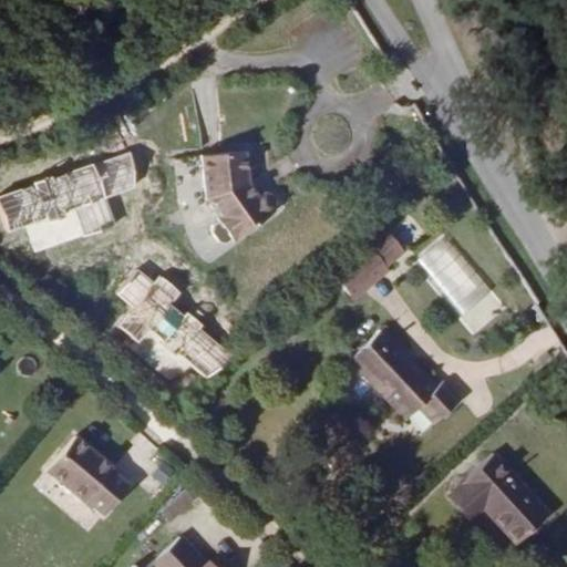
[(256,195),(248,184),(245,152),(202,156),(206,199),(219,218),(217,219),(218,222),(212,225),(210,232),(218,243),(226,244),(232,239),(233,241),(272,214),(275,209),(276,204),(274,199),(271,196),(267,194),(264,194),(260,194),(256,195)]
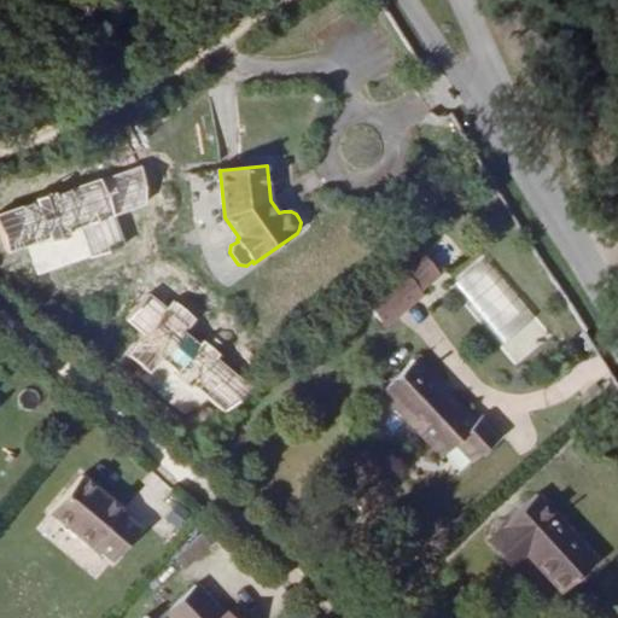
[(398,266),(360,298),(385,327),(424,295),(420,291),(438,275),(420,255),(402,269),(398,266)]
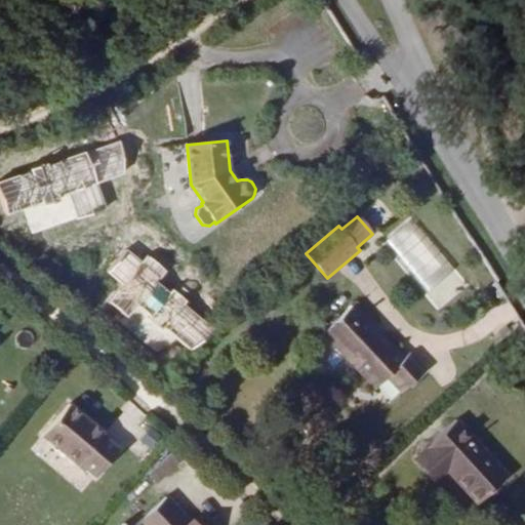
[(386,377),(400,393),(426,369),(410,352),(403,358),(352,306),(323,334),(373,389),(386,377)]
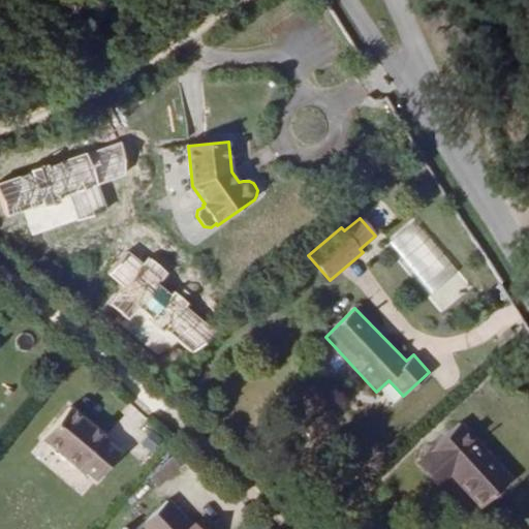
[(105,437),(69,407),(43,439),(79,469),(81,467),(97,480),(120,453),(103,439),(105,437)]
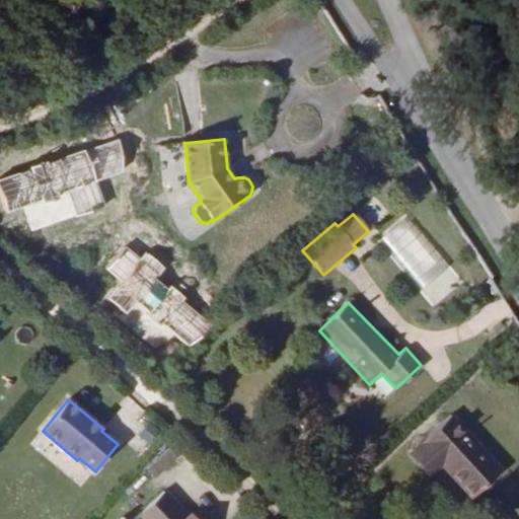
[(442,464),(472,498),(501,471),(450,416),(410,453),(430,475),(442,464)]
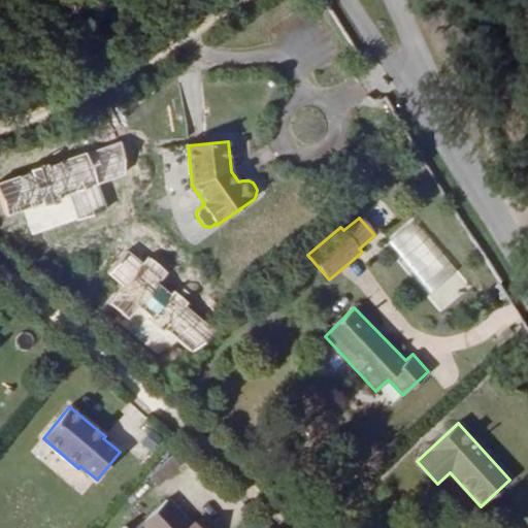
[(172,456),(144,469),(151,483),(179,470),(172,456)]
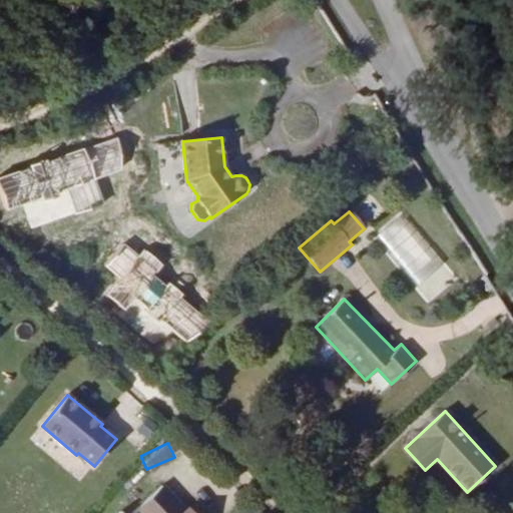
[(162,486),(138,508),(142,512),(192,512),(189,510),(186,512),(162,486)]
